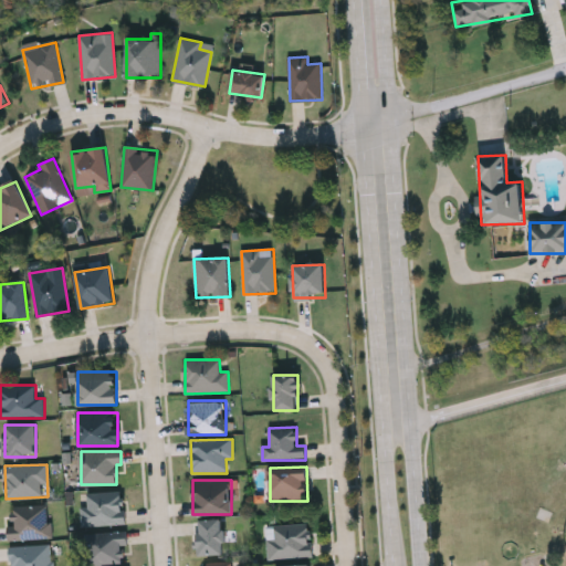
[(83,493),(123,492),(124,525),(83,525),(83,493)]
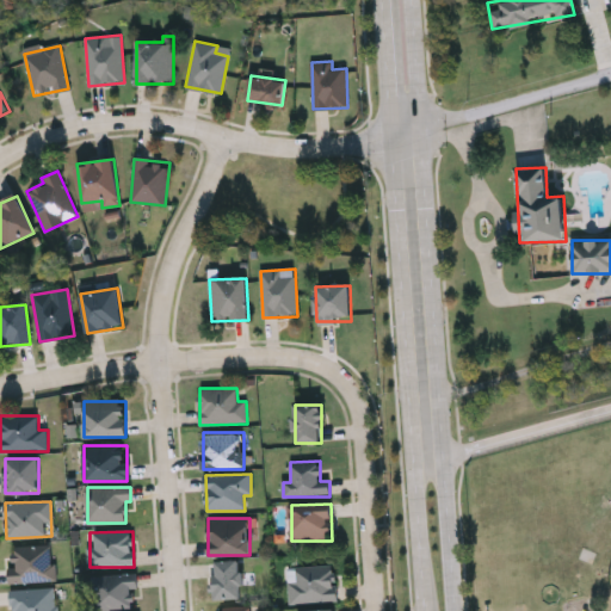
[(10,582),(8,547),(53,545),(54,581),(10,582)]
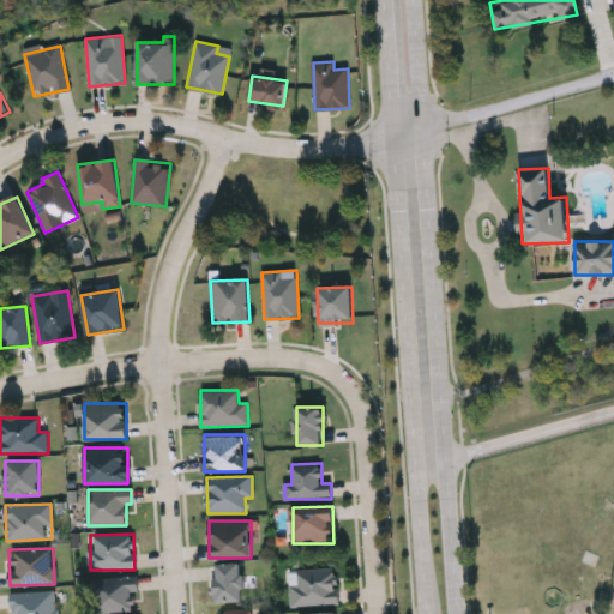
[(215,602),(215,565),(241,565),(241,602),(215,602)]
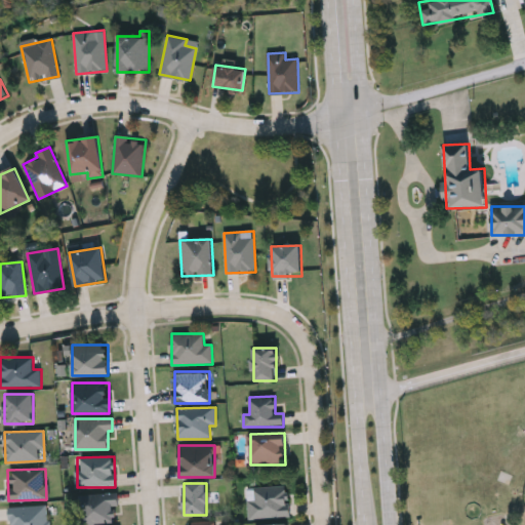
[(288,487),(289,517),(248,518),(247,487),(288,487)]
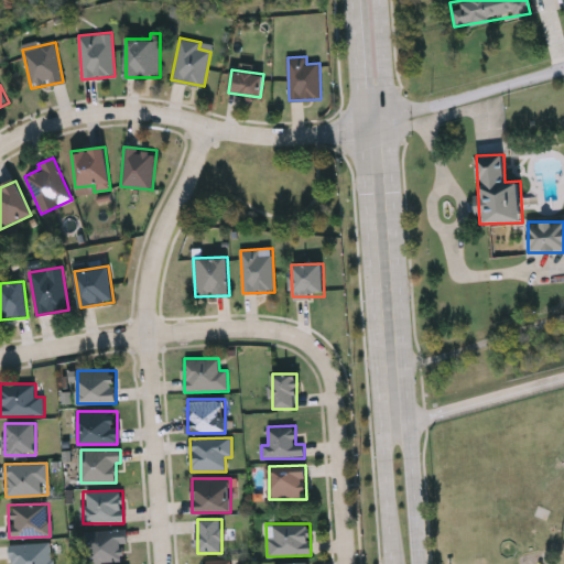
[(126,531),(126,563),(86,563),(86,531),(126,531)]
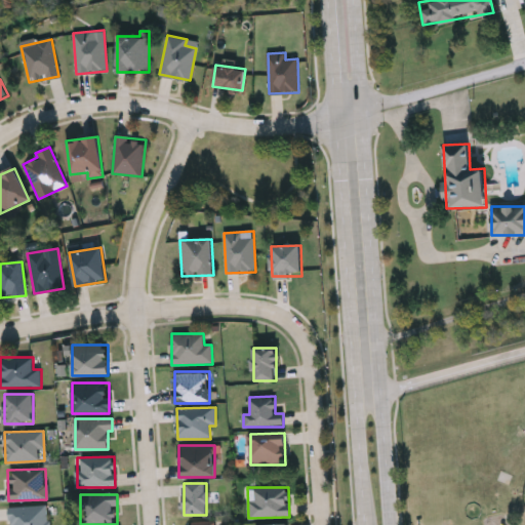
[(10,524),(9,507),(48,506),(48,524),(10,524)]
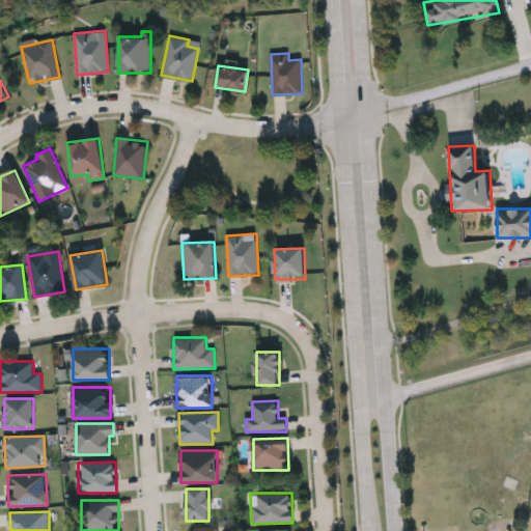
All buildings are outlined.
